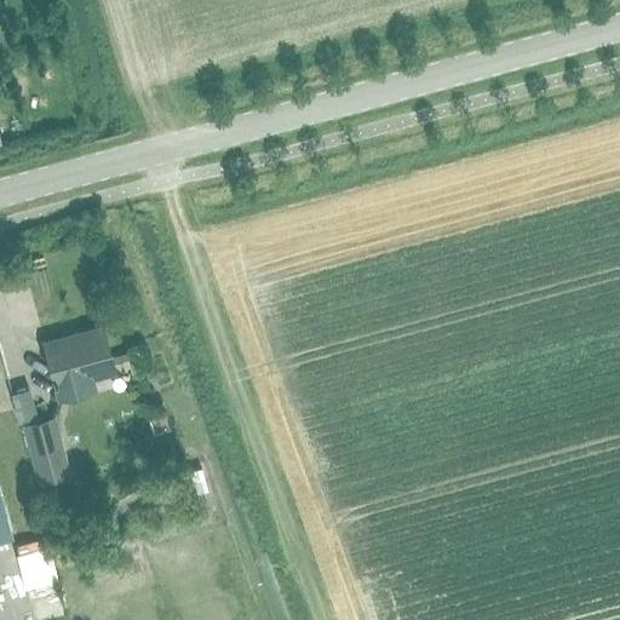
[(115,367),(103,323),(80,331),(79,328),(67,332),(68,334),(45,340),(57,384),(76,378),(79,389),(99,383),(96,373),(115,367)]
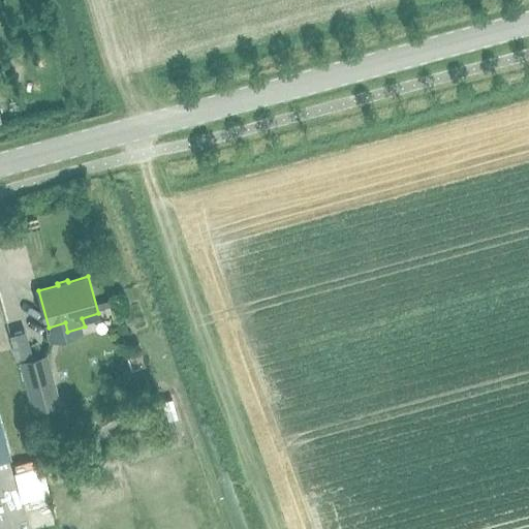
[(45,354),(21,362),(29,392),(54,385),(45,354)]
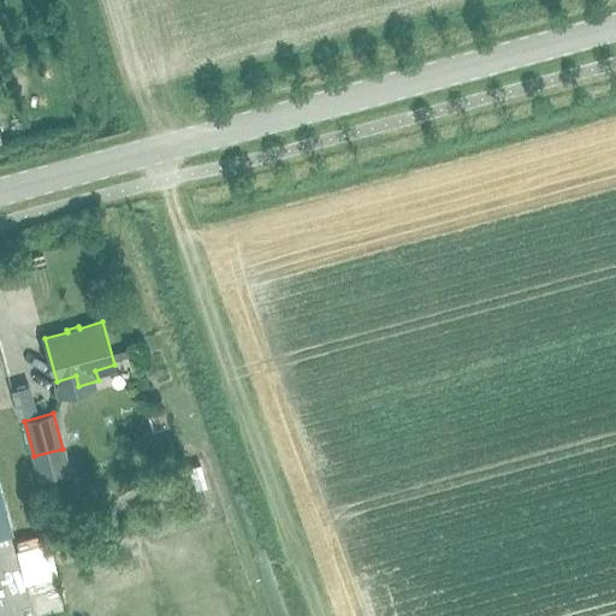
[(67,468),(63,449),(34,456),(40,475),(43,487),(54,485),(52,473),(67,468)]
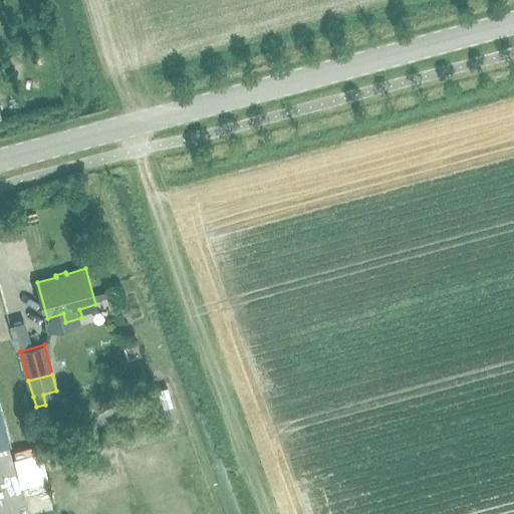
[(167,388),(157,390),(159,398),(165,396),(167,407),(172,406),(167,388)]
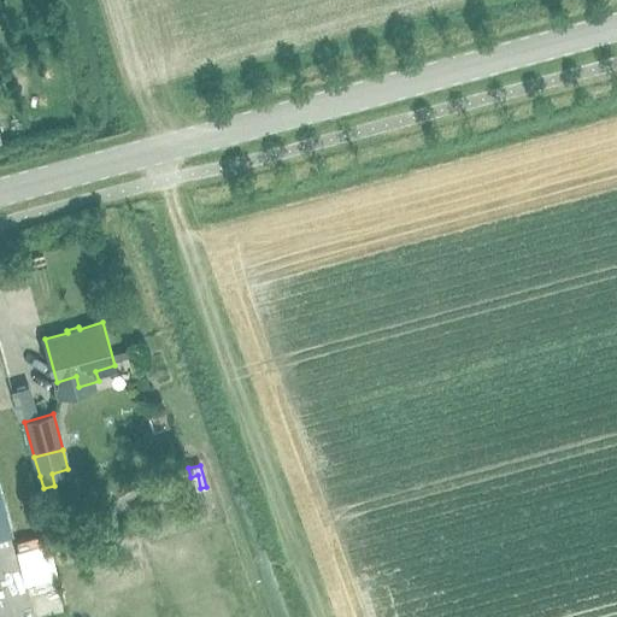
[(0,535),(12,533),(0,488),(0,535)]
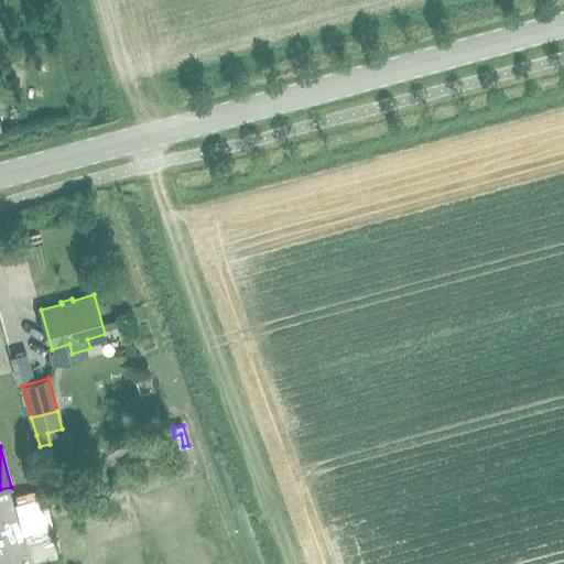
[(18,520),(43,517),(39,480),(13,484),(18,520)]
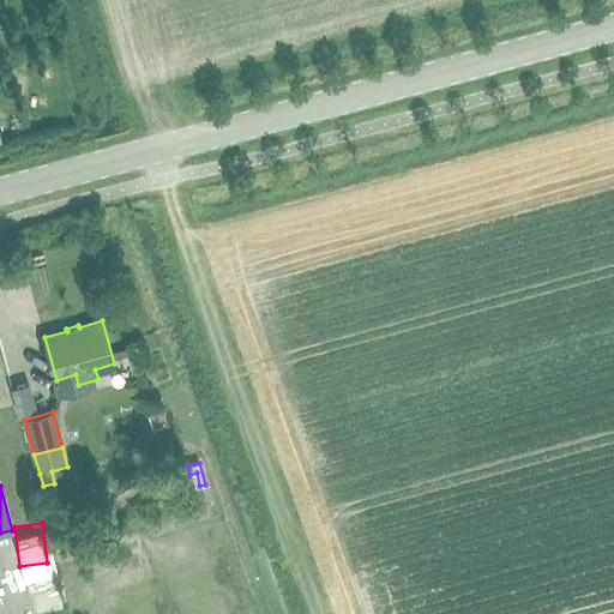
[(59,591),(78,587),(73,571),(55,577),(59,591)]
